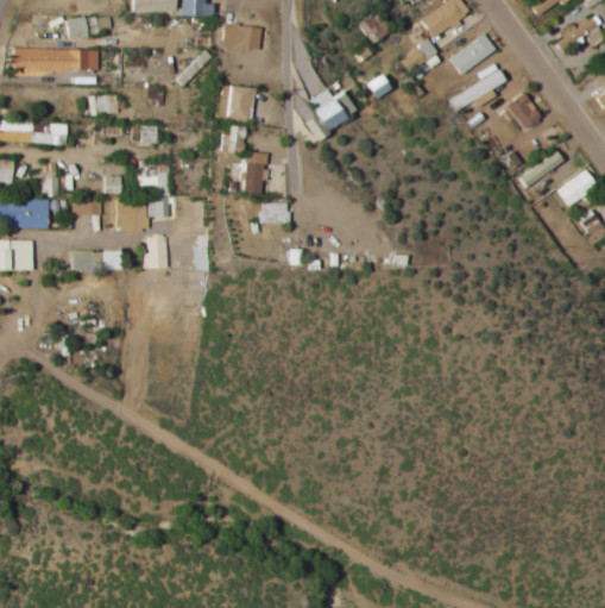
[(172,12),(172,0),(128,0),(130,12),(172,12)]
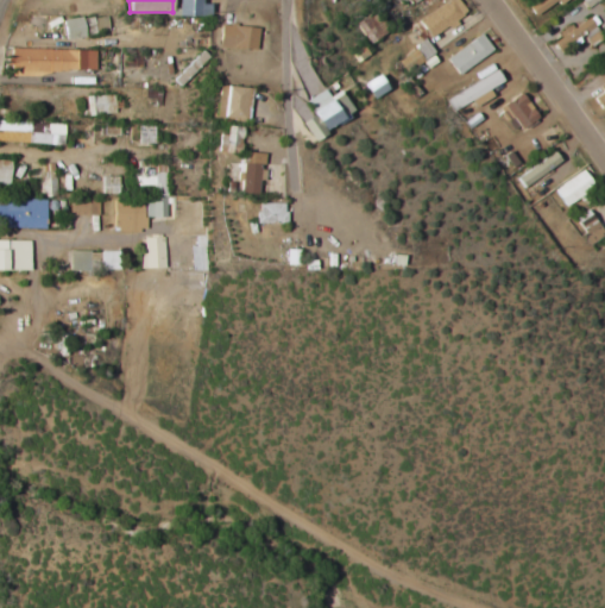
[(210,17),(212,2),(202,2),(202,0),(180,0),(180,16),(210,17)]
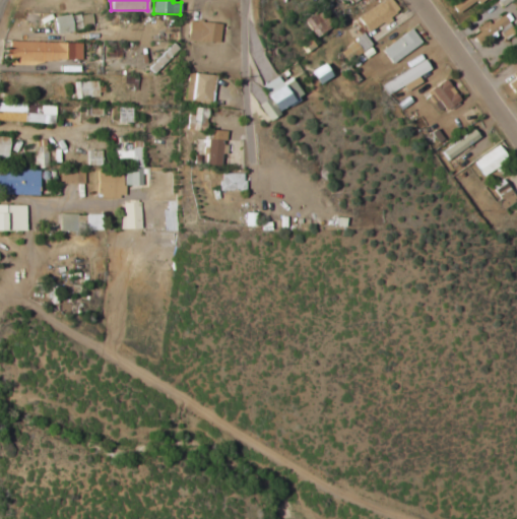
[(370,33),(401,11),(393,0),(385,0),(360,17),(370,33)]
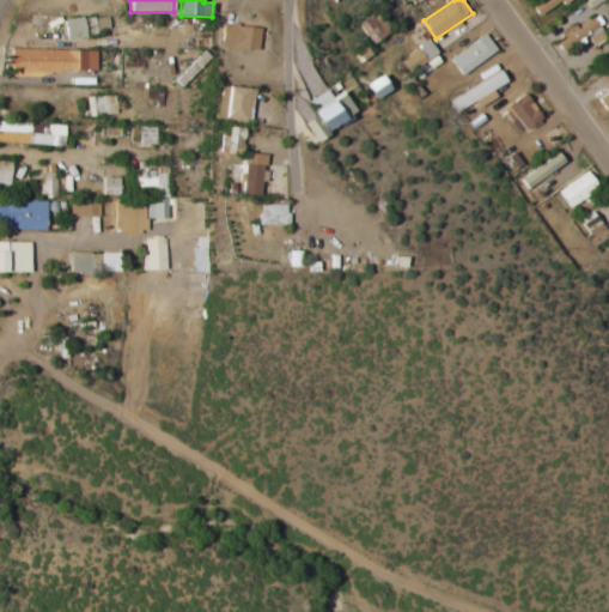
[(375,43),(394,31),(381,10),(361,22),(375,43)]
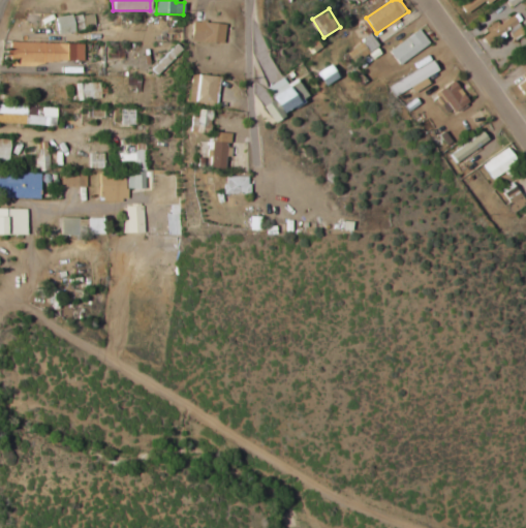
[(58,35),(76,32),(76,30),(97,26),(94,11),(55,19),(58,35)]
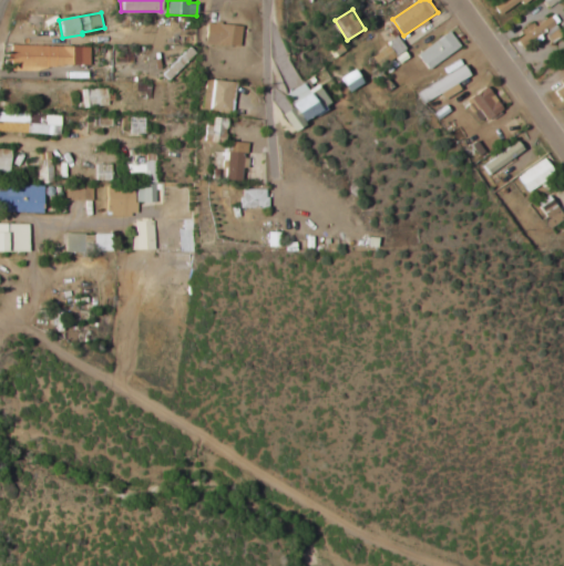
[(540,40),(547,34),(554,42),(563,35),(563,33),(551,17),(530,32),(532,34),(534,32),(540,40)]
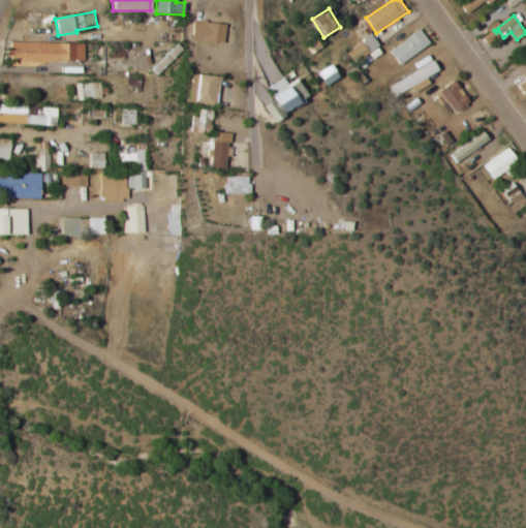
[(192,41),(225,42),(225,23),(193,22),(192,41)]
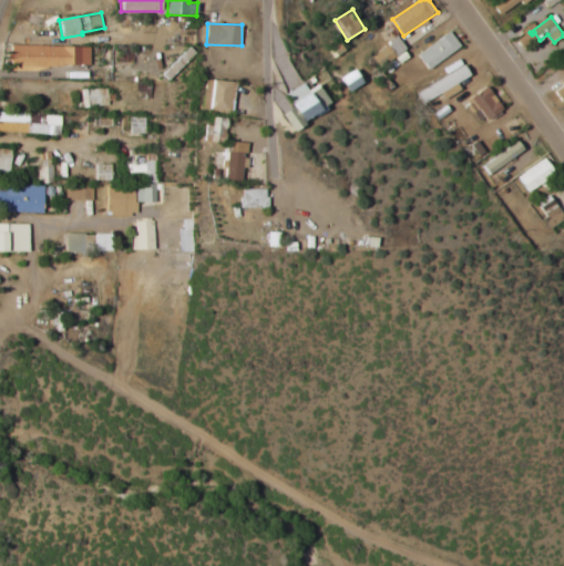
[(430,69),(461,47),(450,31),(419,54),(430,69)]
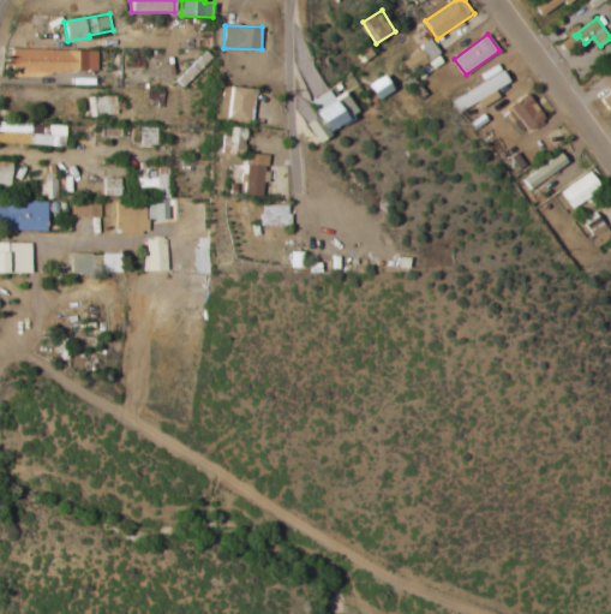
[(100,72),(100,49),(11,48),(11,71),(100,72)]
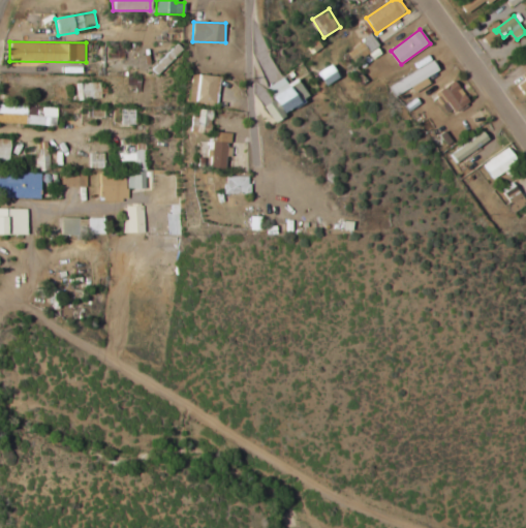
[(438,70),(429,55),(415,64),(419,69),(392,86),(397,96),(412,87),(415,92),(429,84),(425,78),(438,70)]
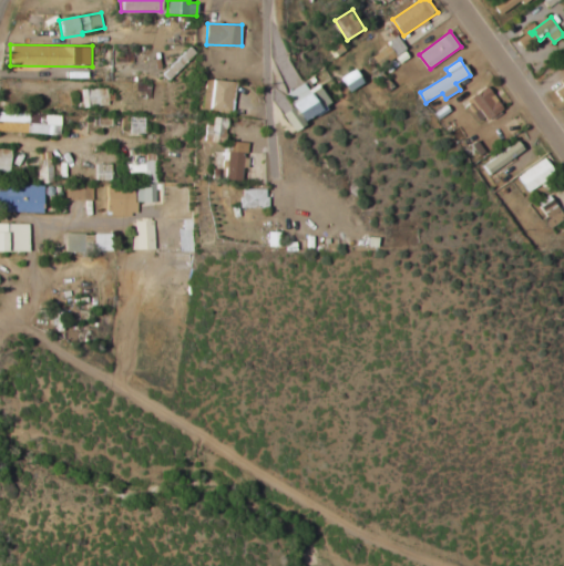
[(294,86),(303,84),(297,69),(288,71),(294,86)]
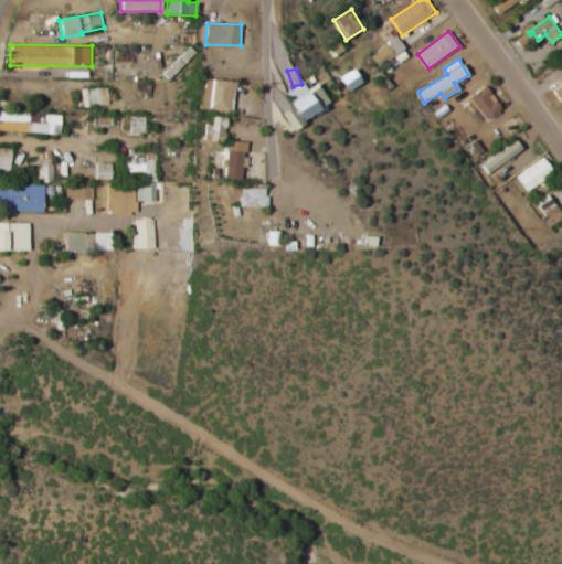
[(363,82),(353,68),(340,78),(350,92),(363,82)]
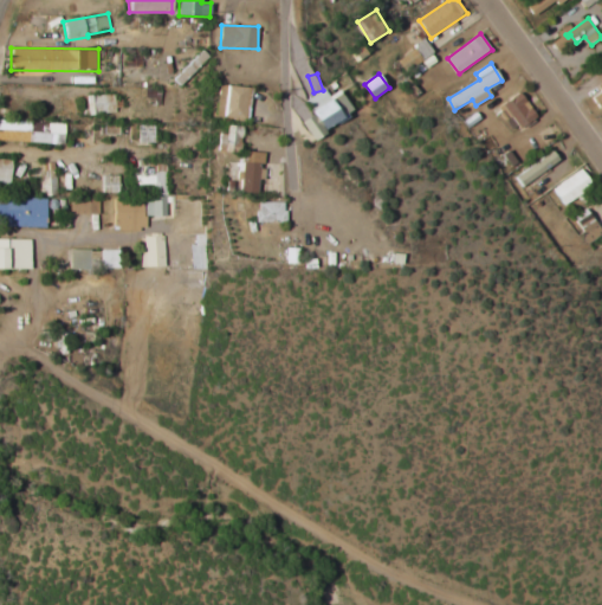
[(601,84),(589,92),(600,108),(601,107),(601,84)]
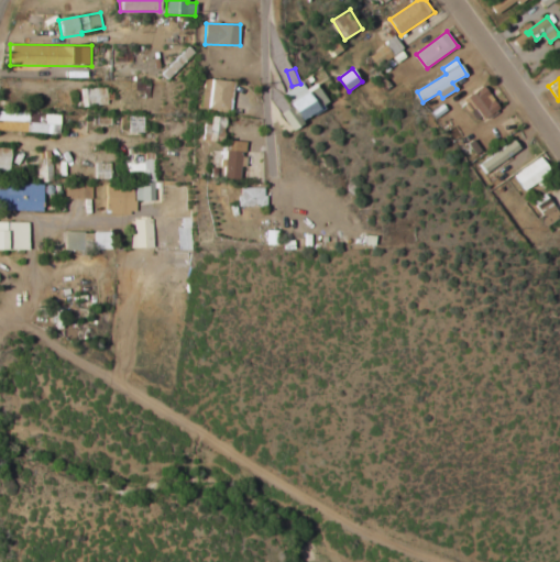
[(230,80),(202,79),(201,109),(229,110),(230,80)]
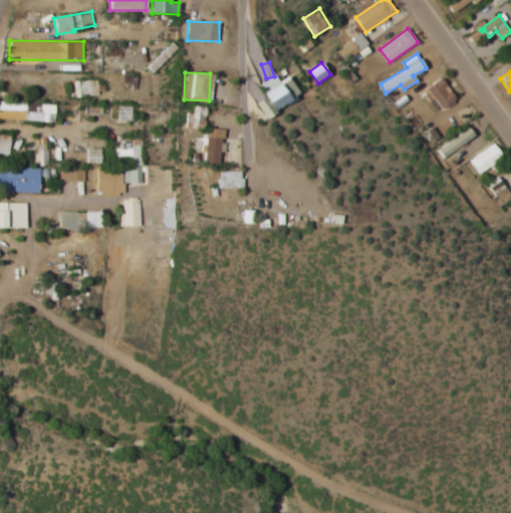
[(263,116),(300,95),(288,75),(278,81),(275,75),(260,84),(267,95),(255,102),(263,116)]
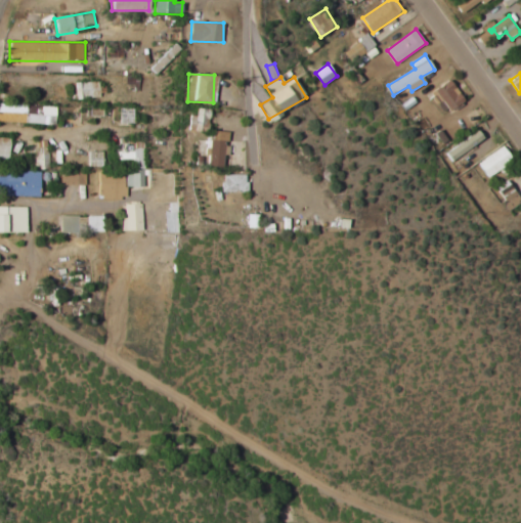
[(435,90),(451,112),(466,100),(449,79),(435,90)]
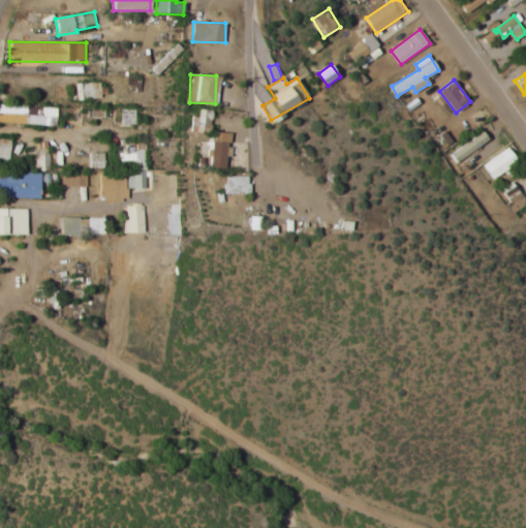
[(101,83),(78,83),(78,99),(102,98),(101,83)]
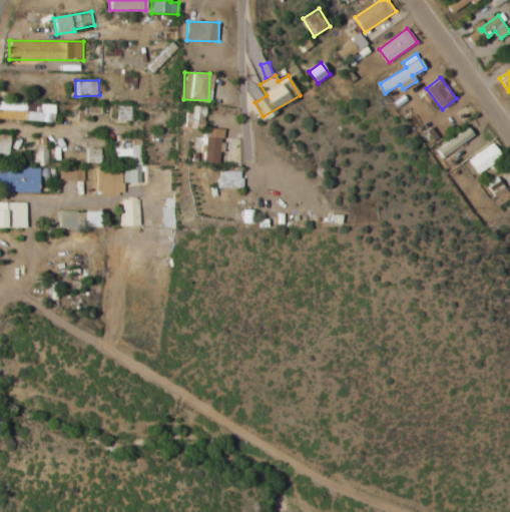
[(0,118),(54,121),(55,103),(0,101),(0,118)]
